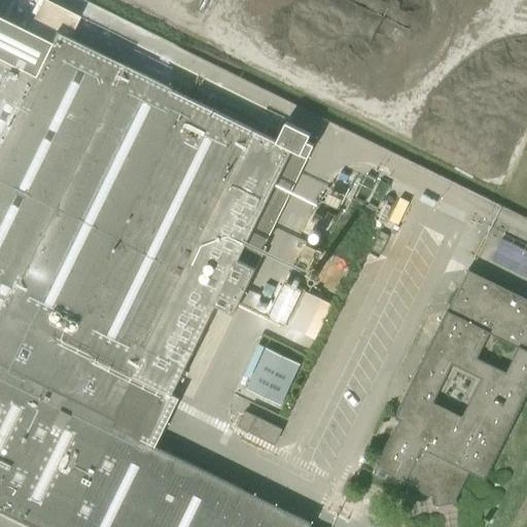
[(309,526),(308,526),(310,523),(110,425),(120,403),(134,376),(171,394),(215,306),(234,315),(256,269),(238,259),(291,149),(308,157),(314,145),(307,142),(310,135),(293,126),(283,145),(121,66),(68,39),(78,19),(41,0),(39,0),(22,36),(0,25),(0,510),(35,526),(309,526)]
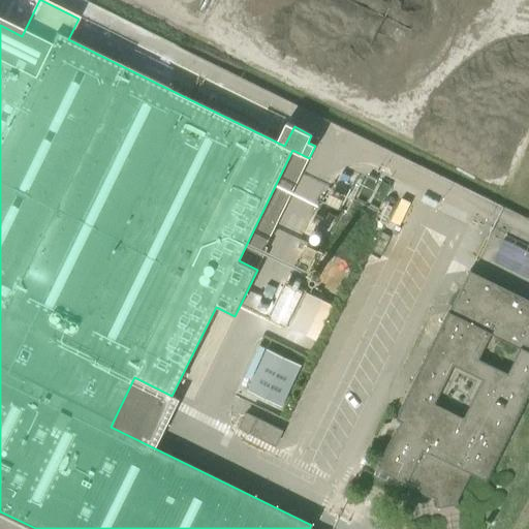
[(437,506),(458,502),(455,488),(464,470),(486,481),(528,393),(528,300),(469,271),(396,421),(401,423),(374,476),(403,491),(406,485),(428,496),(431,490),(434,492),(437,506)]
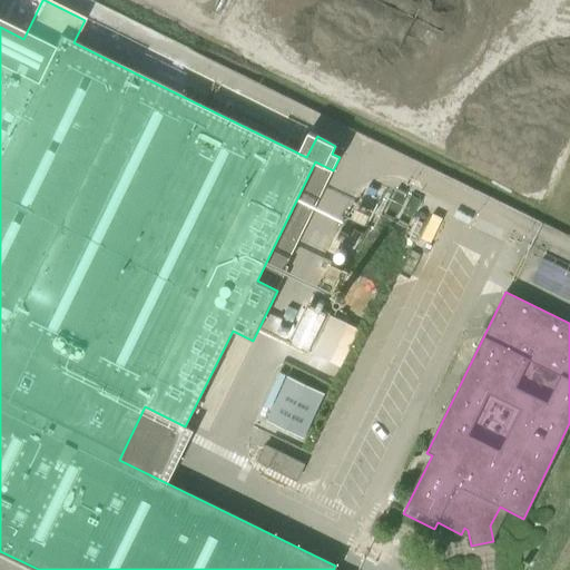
[(334,332),(332,332),(338,320),(328,316),(305,304),(290,338),(323,355),(334,332)]
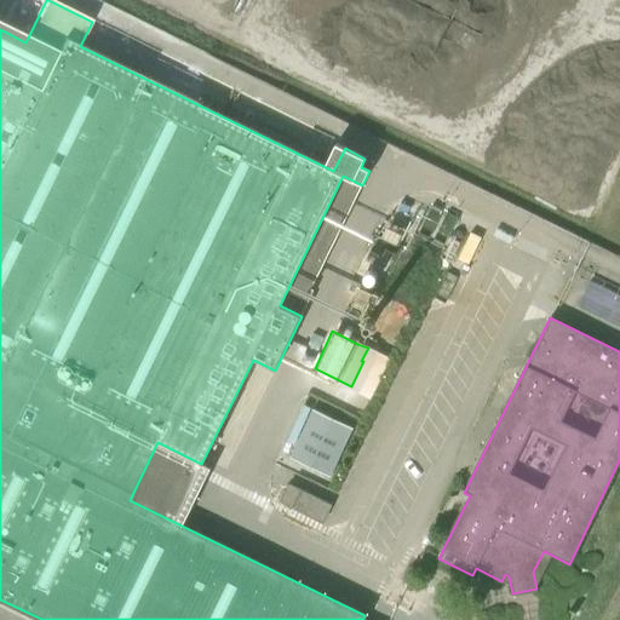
[(355,428),(314,408),(291,455),(332,475),(355,428)]
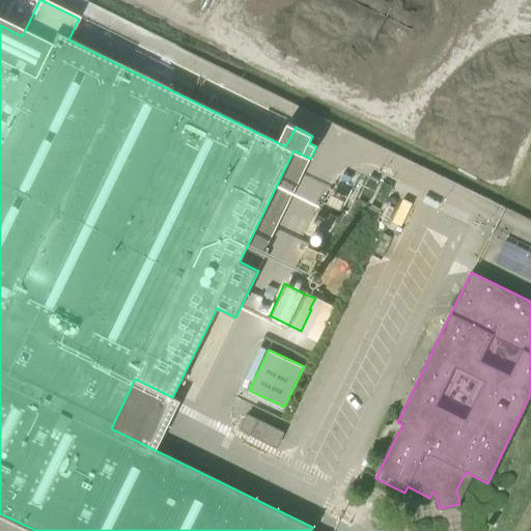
[(258,421),(251,436),(276,448),(284,434),(258,421)]
